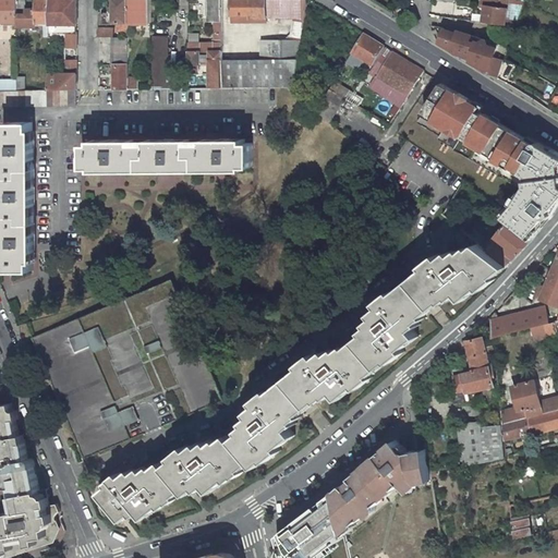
[(17,13),(17,0),(0,0),(0,21),(14,22),(17,22),(17,13)]
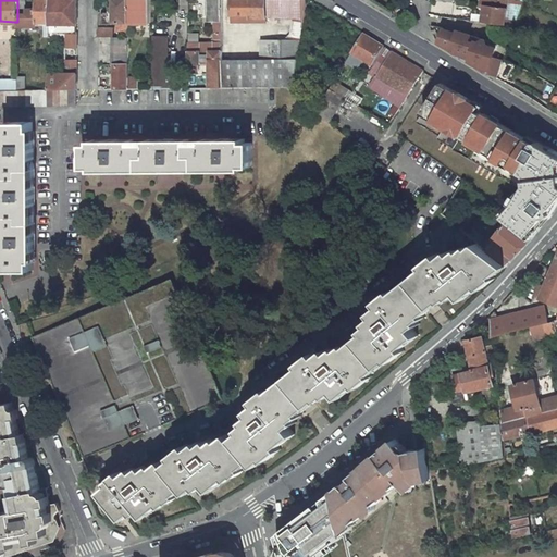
[(49,0),(36,0),(37,22),(45,22),(49,22),(49,0)]
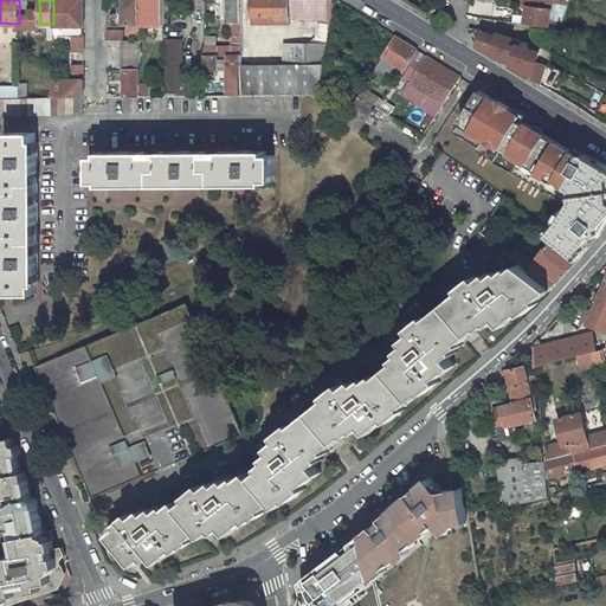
[(84,26),(84,0),(53,0),(53,24),(53,26),(84,26)]
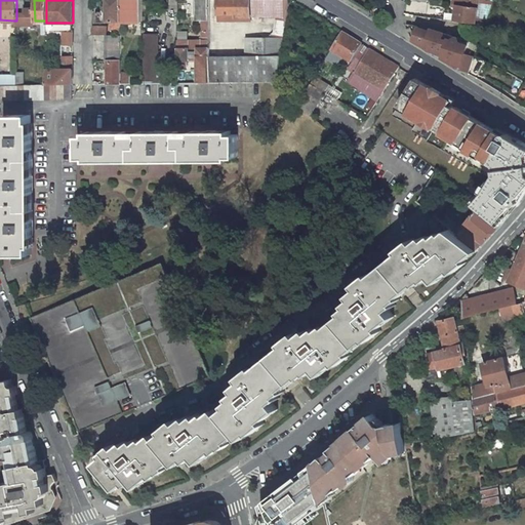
[(106,0),(107,6),(107,22),(111,22),(121,22),(121,0),(106,0)]
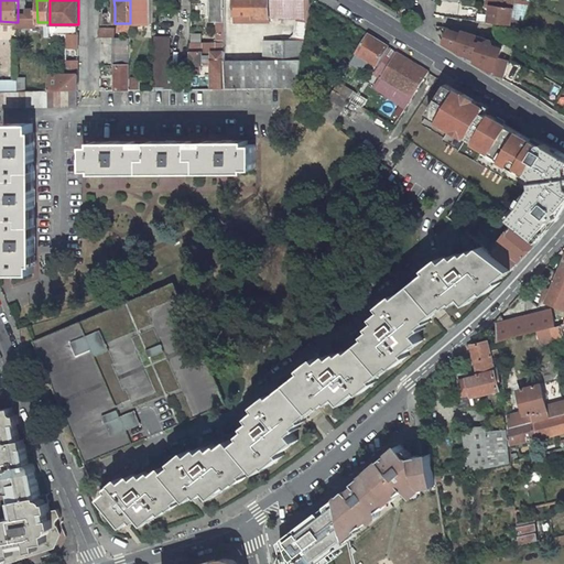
[(130,0),(130,23),(152,23),(152,0),(130,0)]
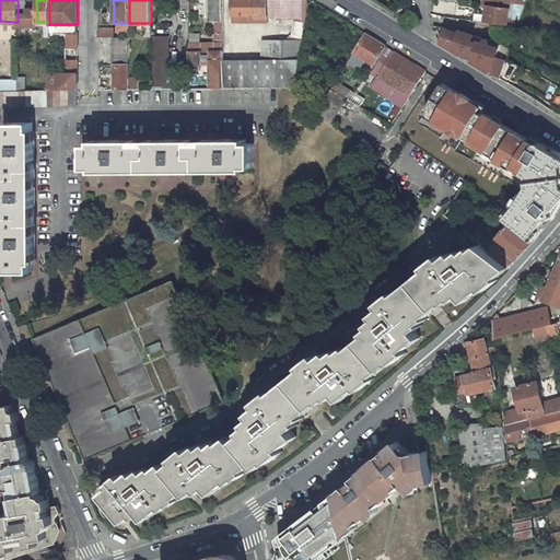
[(223,0),(208,0),(208,15),(212,15),(212,22),(223,21),(223,0)]
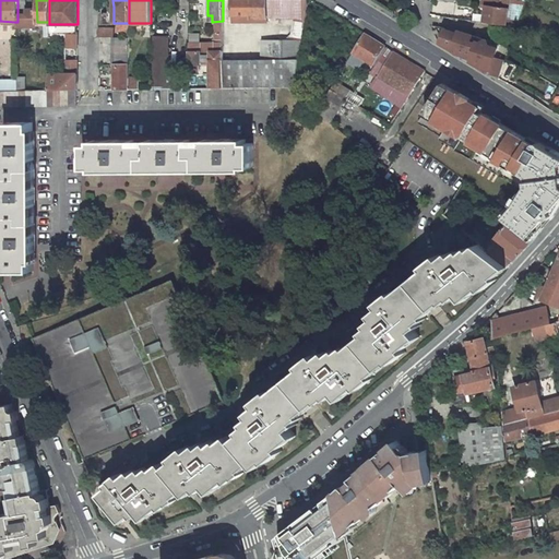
[(268,0),(232,0),(233,14),(251,14),(251,18),(269,18),(268,0)]
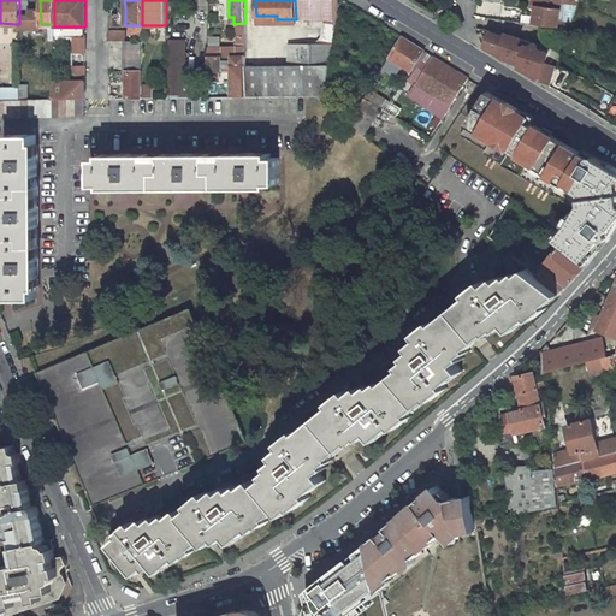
[(326,19),(337,21),(339,4),(339,0),(295,0),(296,19),(326,19)]
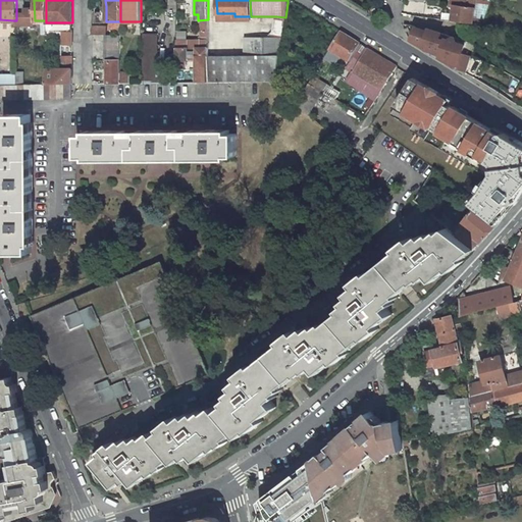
[(472,23),(475,0),(449,0),(449,7),(447,19),(472,23)]
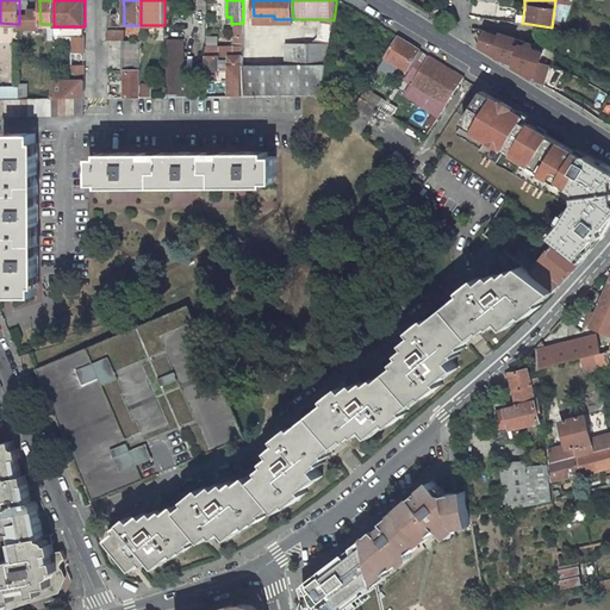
[(555,0),(552,27),(565,29),(566,25),(573,4),(574,0),(571,0),(555,0)]
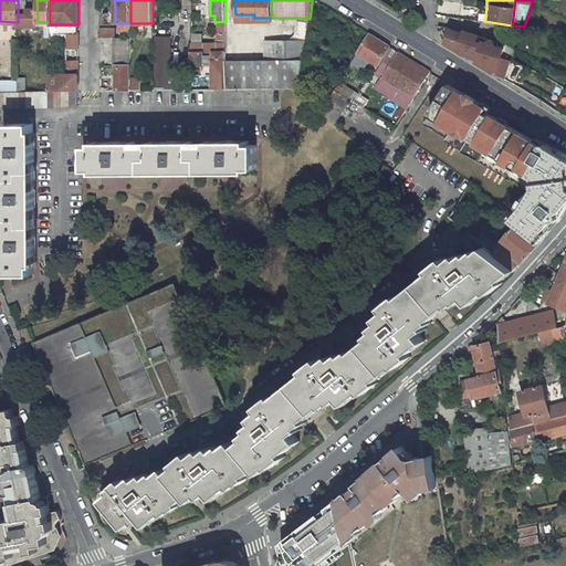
[(103,24),(115,23),(115,7),(112,7),(111,8),(111,12),(106,12),(104,16),(103,24)]
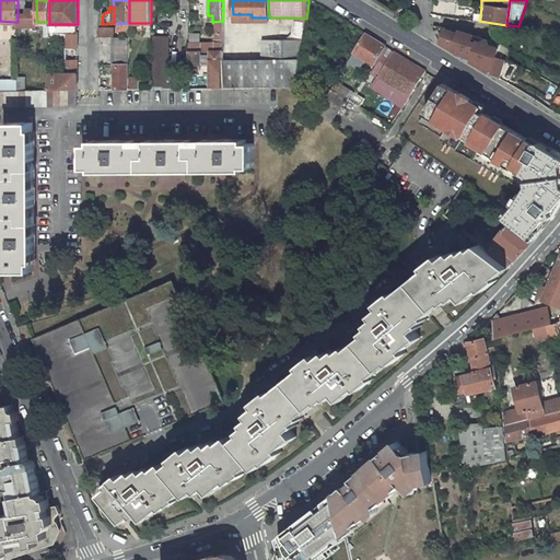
[(300,59),(302,41),(306,19),(296,18),(293,35),(287,41),(264,41),(264,59),(300,59)]
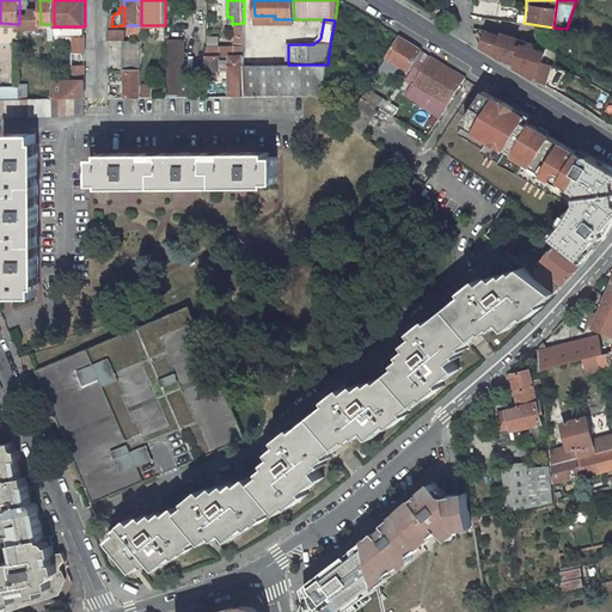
[(74,37),(85,37),(85,26),(54,26),(54,35),(73,36),(74,37)]
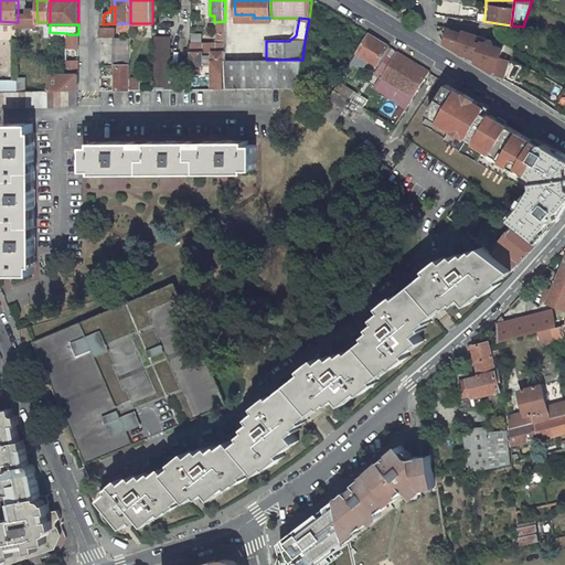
[(514,51),(516,48),(472,33),(471,36),(450,30),(446,43),(457,50),(464,52),(464,53),(471,56),(470,57),(483,65),(488,67),(488,68),(497,73),(505,80),(512,59),(514,51)]
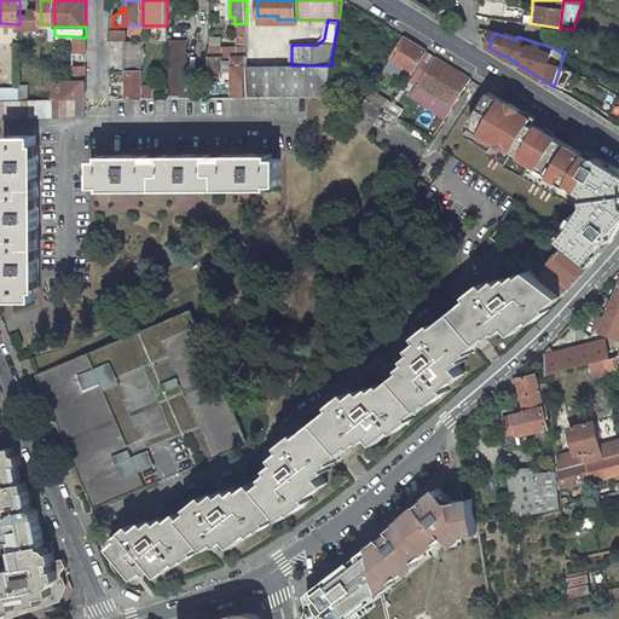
[(73,81),(85,81),(86,38),(75,38),(74,55),(73,81)]
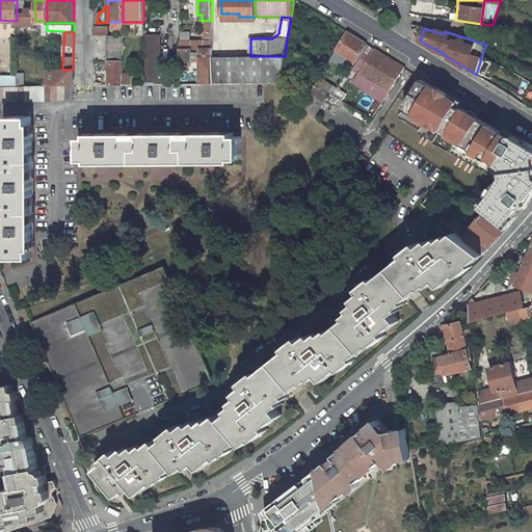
[(346,55),(354,60),(366,44),(347,32),(347,33),(337,49),(346,55)]
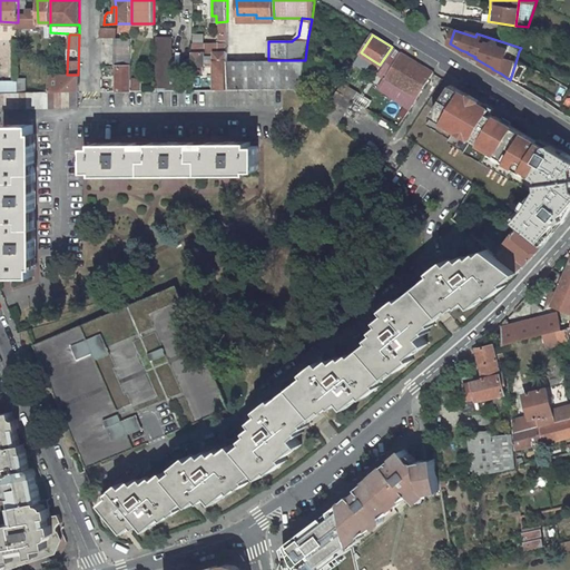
[(157,86),(172,87),(172,37),(157,36),(157,86)]
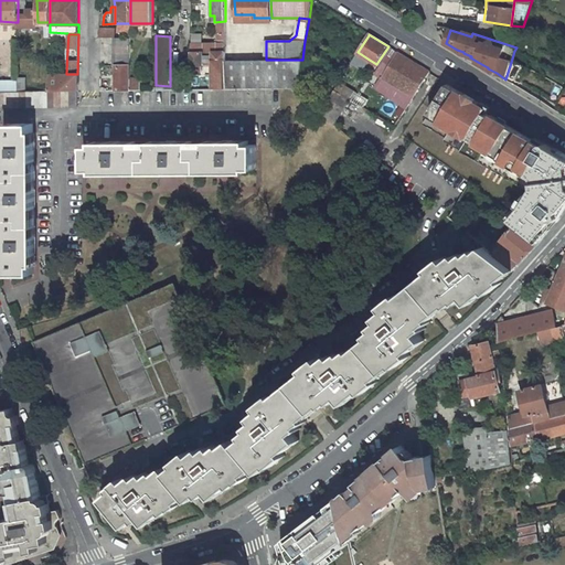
[(115,38),(114,65),(116,65),(130,65),(130,38),(115,38)]
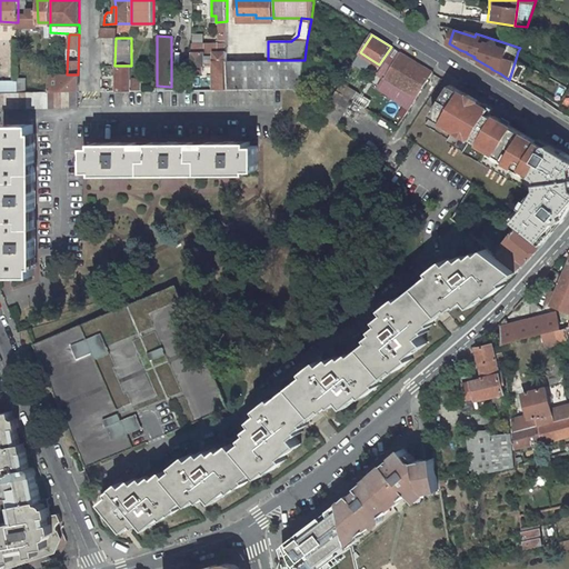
[(205,45),(193,45),(193,53),(193,73),(205,73),(205,66),(207,66),(207,65),(207,53),(206,53),(205,45)]
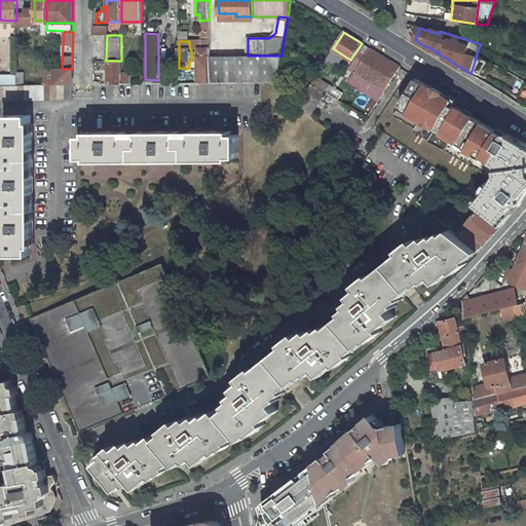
[(199,60),(199,48),(200,41),(189,41),(190,49),(191,49),(191,60),(199,60)]
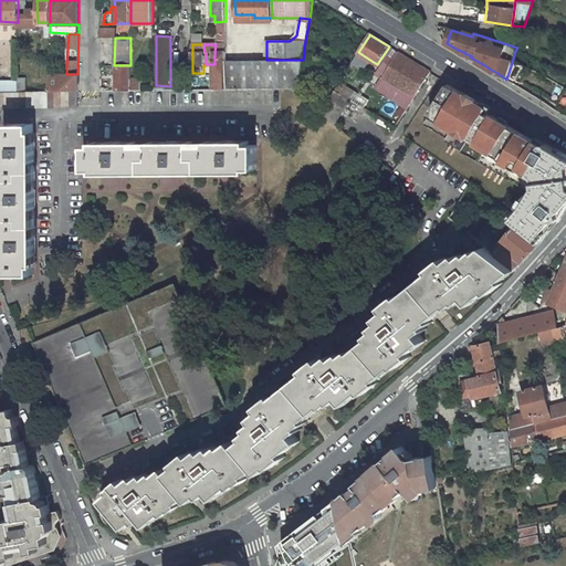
[(227,61),(226,52),(227,44),(216,44),(215,52),(215,64),(215,88),(227,88),(227,61)]
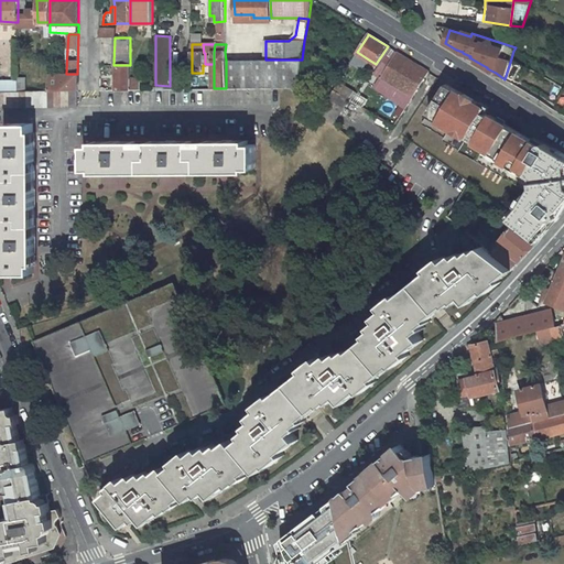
[(382,61),(390,66),(399,53),(391,47),(382,61)]
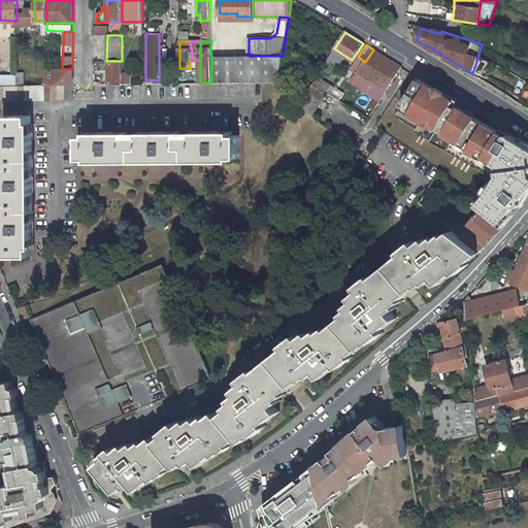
[(343,55),(334,48),(328,58),(338,64),(343,55)]
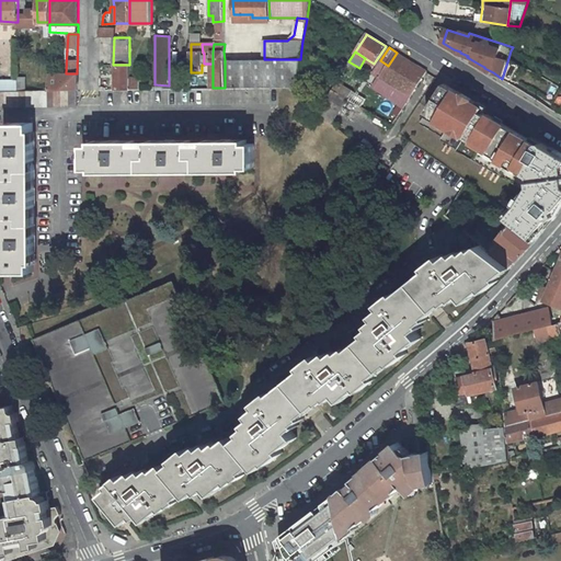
[(426,71),(397,53),(388,66),(381,77),(411,95),(426,71)]
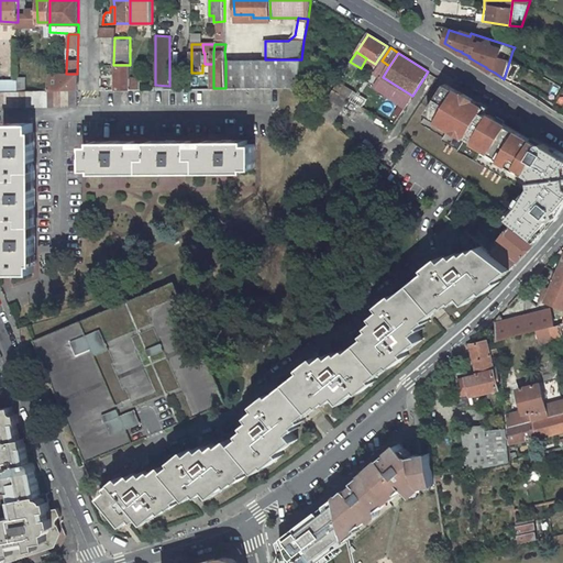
[(280,88),(297,88),(301,59),(265,59),(225,61),(225,88),(280,88)]
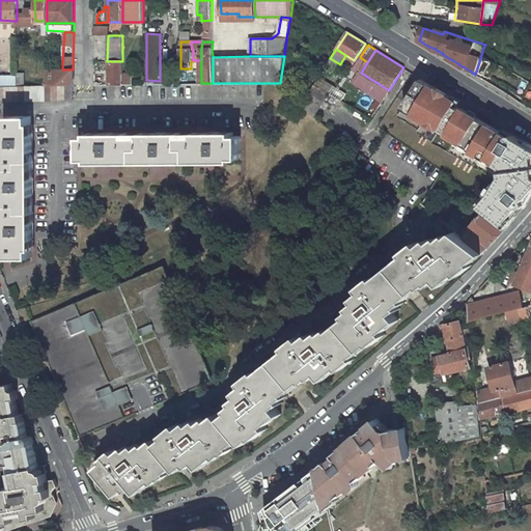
[(352,70),(359,75),(361,73),(367,62),(360,57),(352,70)]
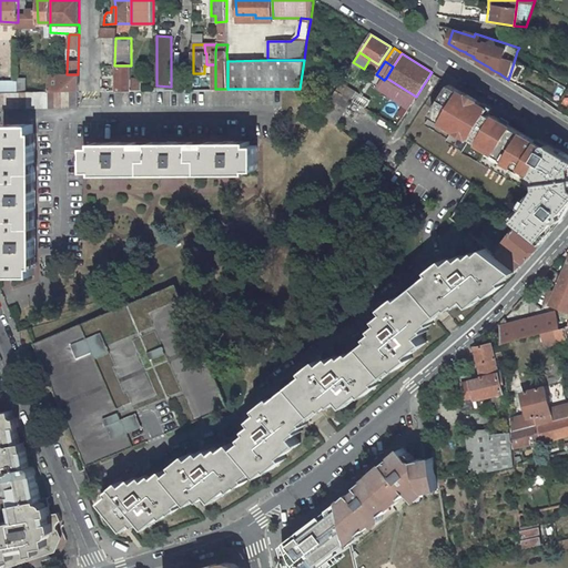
[(131,66),(117,66),(117,91),(131,90),(132,79),(131,66)]
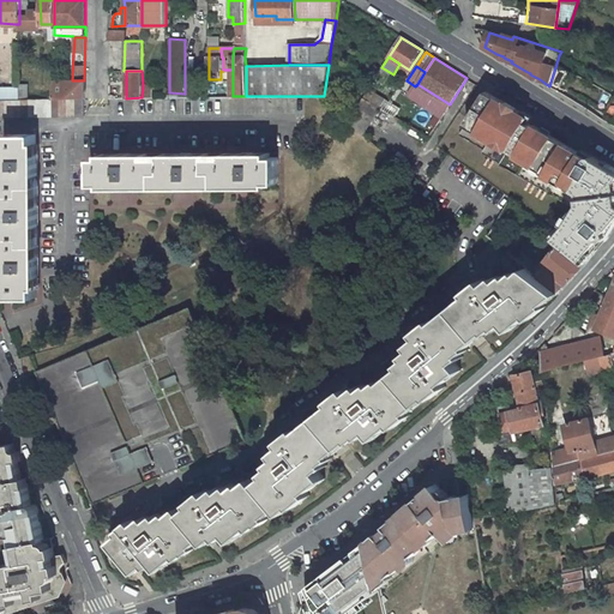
[(84,97),(85,97),(84,80),(72,80),(54,82),(54,98),(84,97)]
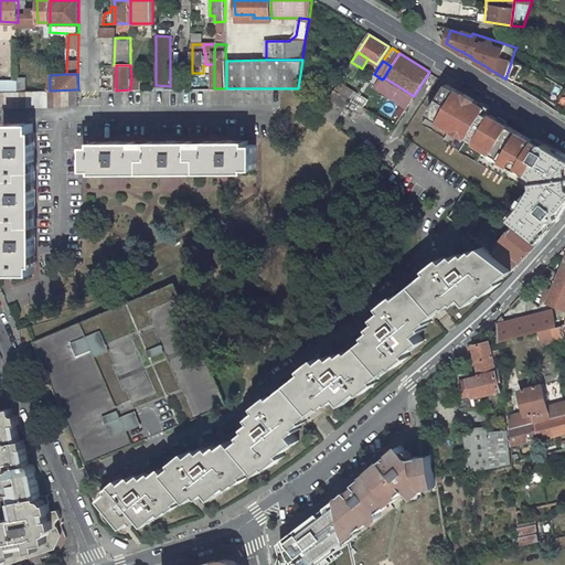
[(406,108),(414,96),(384,77),(382,80),(377,87),(406,108)]
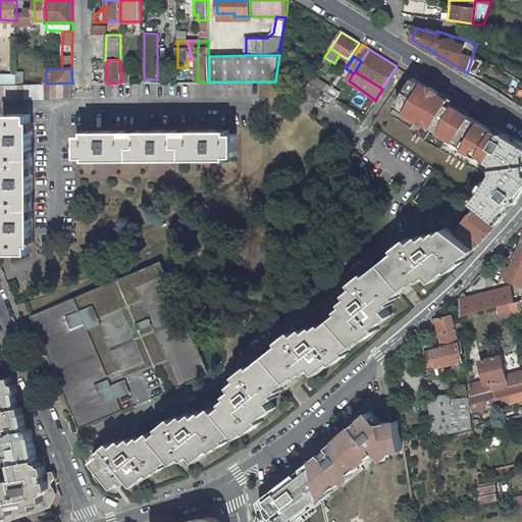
[(131,83),(131,72),(121,72),(120,83),(131,83)]
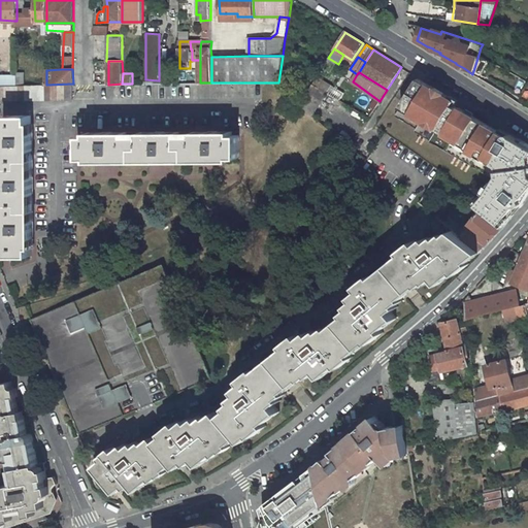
[(331,86),(318,76),(317,77),(300,104),(312,116),(327,93),(331,86)]
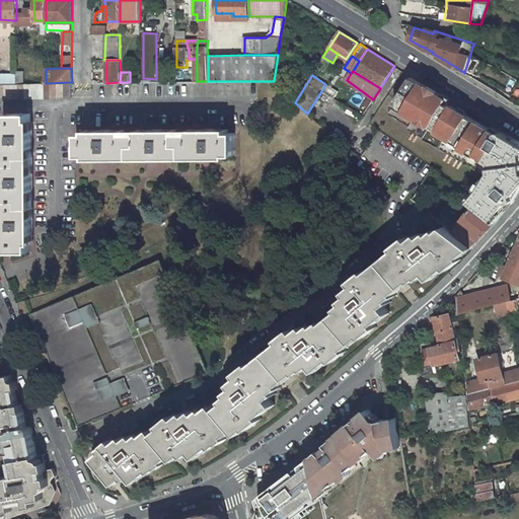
[(518,141),(499,130),(497,133),(452,105),(452,106),(446,103),(449,99),(413,77),(389,114),(410,127),(409,129),(489,177),(482,189),(471,201),(475,204),(494,220),(504,208),(510,201),(512,204),(516,199),(515,197),(514,196),(518,190),(518,141)]
